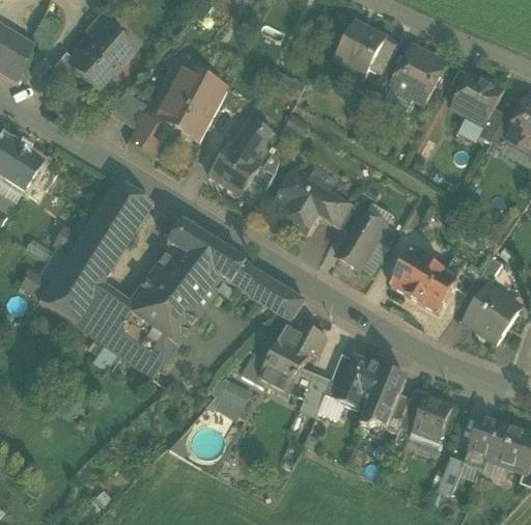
[(0,0),(0,72),(17,83),(32,44),(0,24),(0,0)]
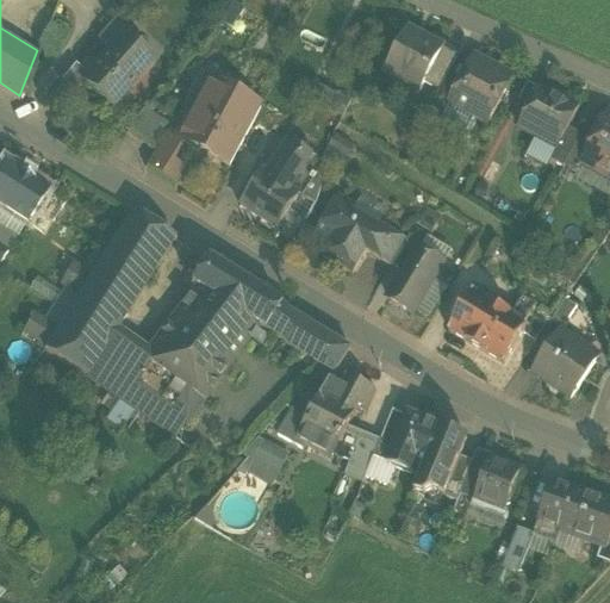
[(153,54),(124,30),(137,16),(123,4),(97,33),(110,45),(87,70),(75,58),(60,76),(73,87),(81,78),(111,103),(153,54)]
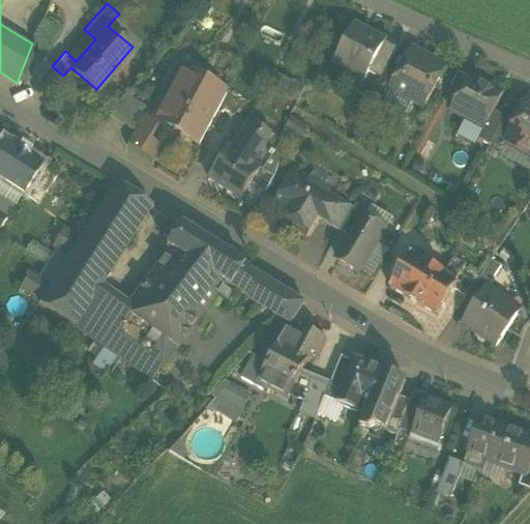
[(385,38),(355,22),(334,61),(365,77),(370,69),(384,41),(385,38)]
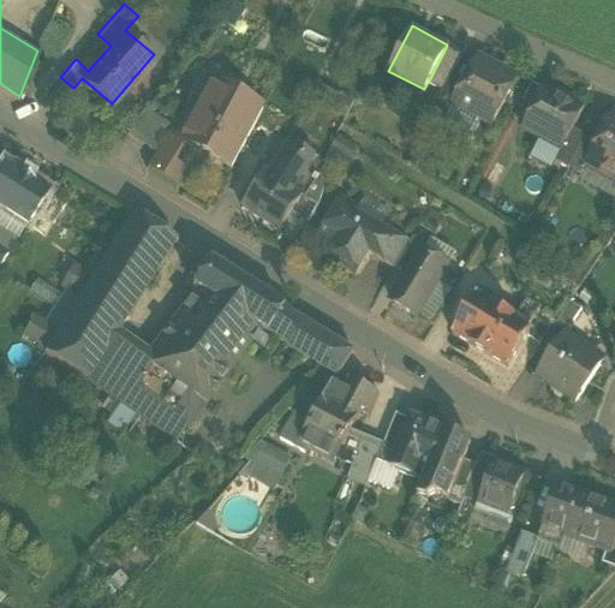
[(451,76),(460,57),(446,48),(429,81),(443,89),(451,76)]
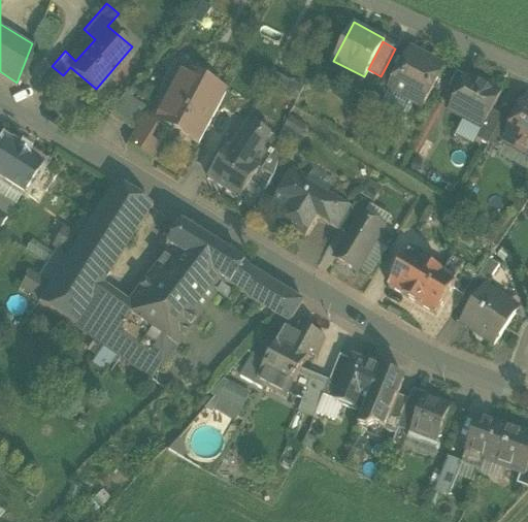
[(444,64),(410,46),(397,71),(399,71),(382,104),(399,113),(405,111),(411,99),(423,105),(444,64)]
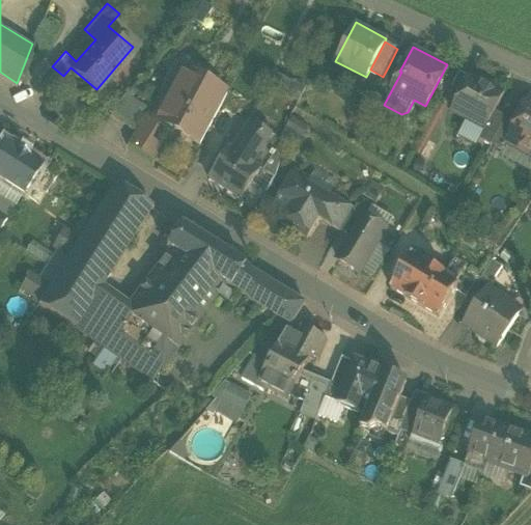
[(399,72),(389,65),(383,77),(371,99),(384,105),(401,72),(399,72)]
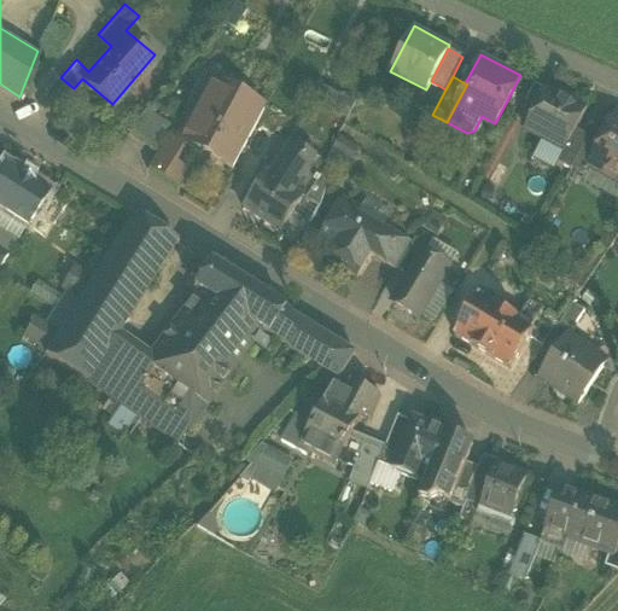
[(213,77),(181,133),(173,127),(149,164),(176,181),(186,167),(172,158),(186,137),(231,163),(262,106),(213,77)]
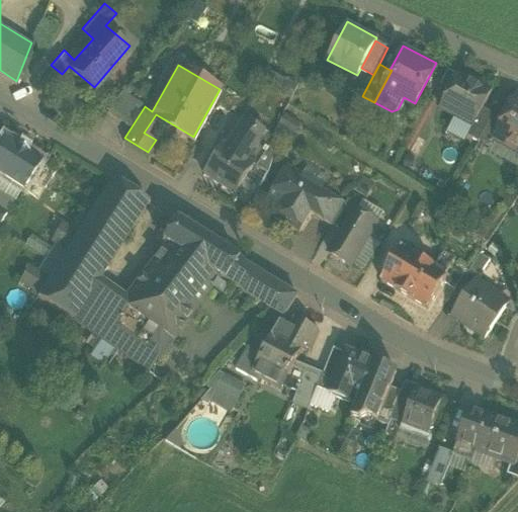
[(484,106),(494,88),(460,70),(440,106),(473,123),(475,123),(484,106)]
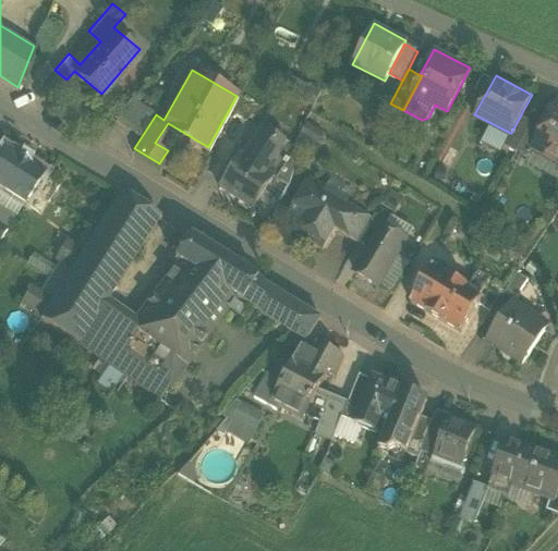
[(114,114),(138,131),(154,108),(132,94),(114,114)]
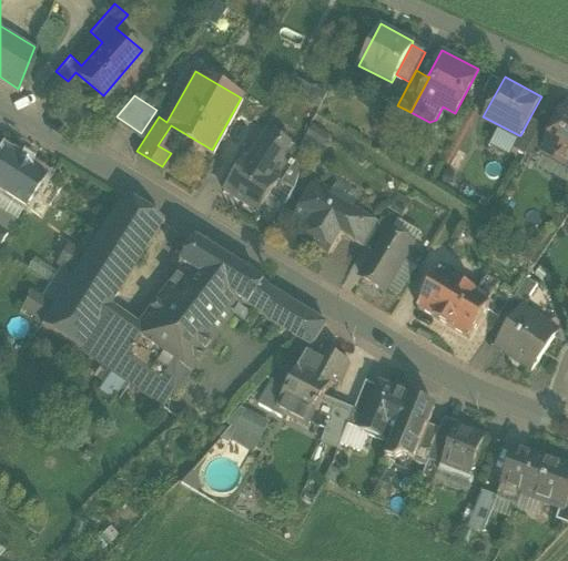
[(567,103),(559,120),(544,149),(545,150),(540,157),(538,157),(535,164),(567,182),(567,103)]
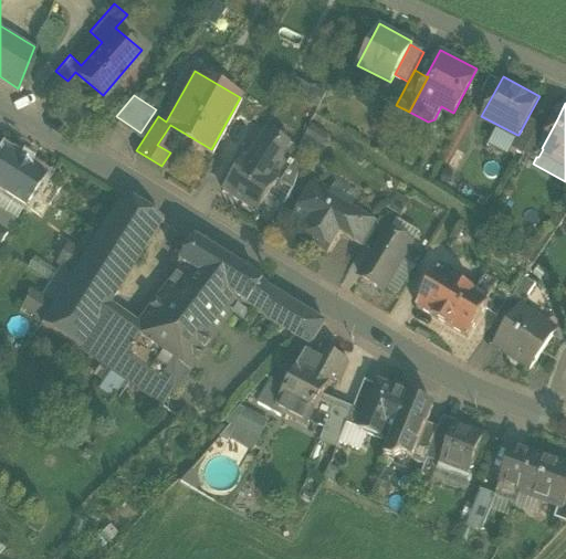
[(557,119),(544,113),(541,122),(525,150),(536,157),(538,157),(543,149),(542,148),(557,119)]
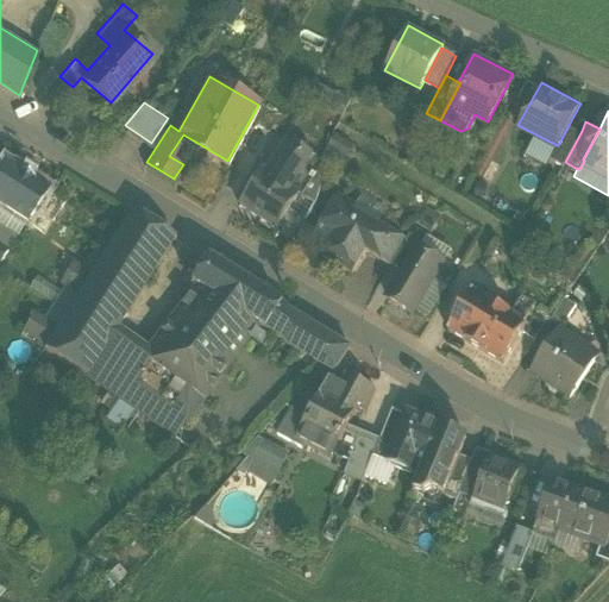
[(582,131),(569,125),(558,145),(557,145),(550,157),(563,165),(565,162),(582,131)]
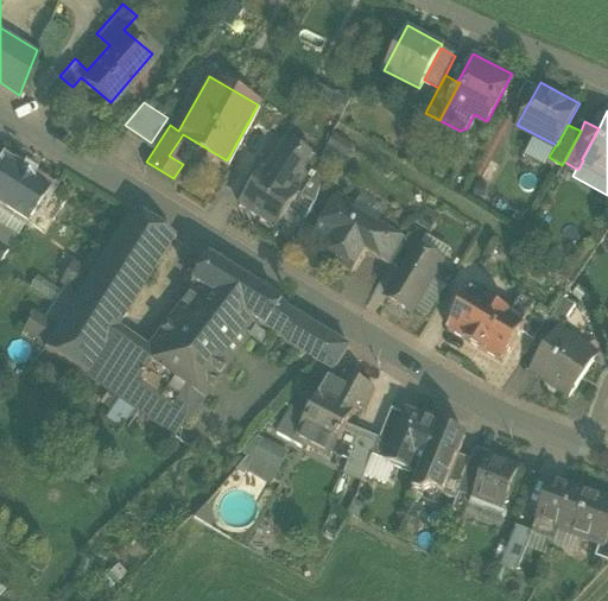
[(238,198),(277,222),(298,189),(315,200),(328,159),(286,133),(277,150),(279,151),(268,169),(259,163),(238,198)]
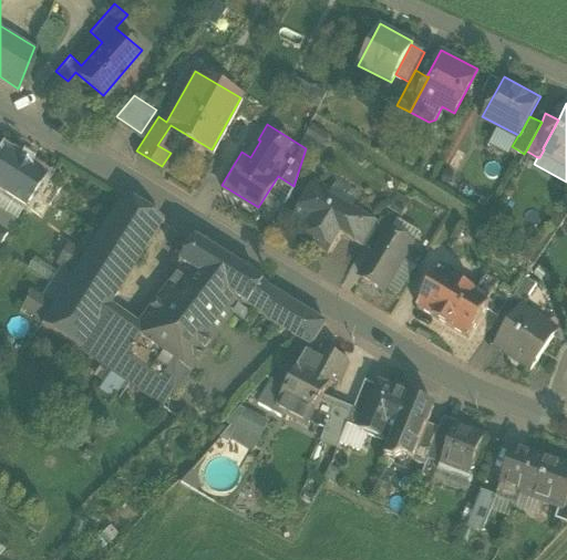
[(0,224),(7,229),(24,203),(26,203),(45,173),(3,145),(0,151),(0,224)]
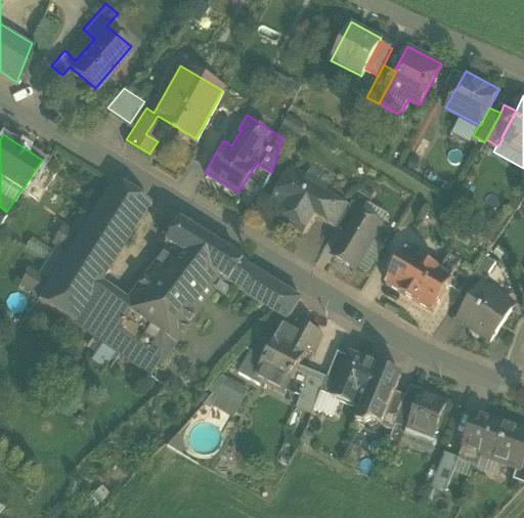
[(337,223),(348,205),(304,178),(306,174),(291,164),(270,197),(282,205),(276,216),(289,223),(290,220),(296,223),(294,226),(303,231),(315,212),(336,225),(337,223)]
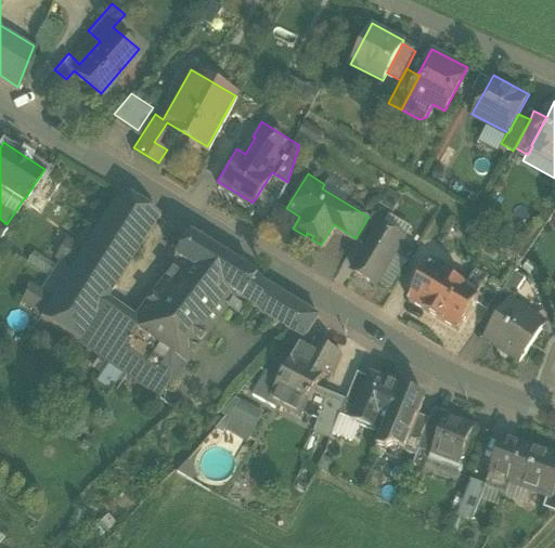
[(79,338),(158,393),(184,361),(128,321),(130,320),(103,301),(158,211),(119,187),(40,314),(78,339),(79,338)]
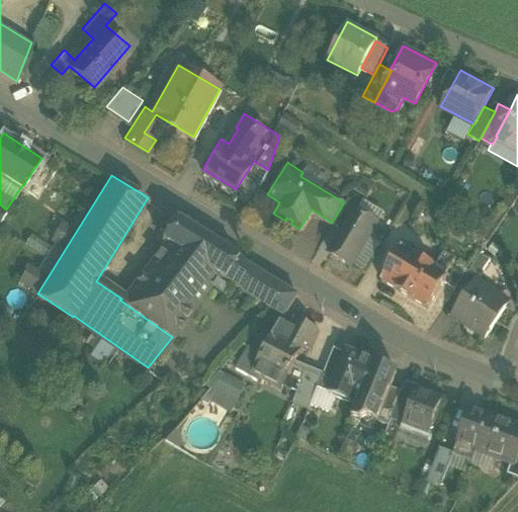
[(344,202),(333,221),(343,228),(355,206),(356,207),(371,182),(359,176),(344,202)]
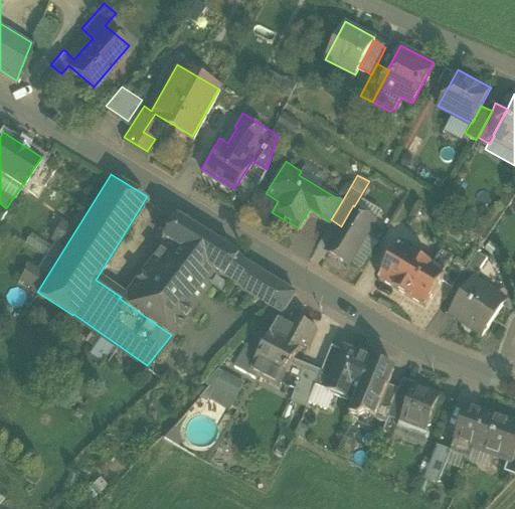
[(354,206),(353,205),(341,226),(328,248),(349,262),(374,217),(354,206)]
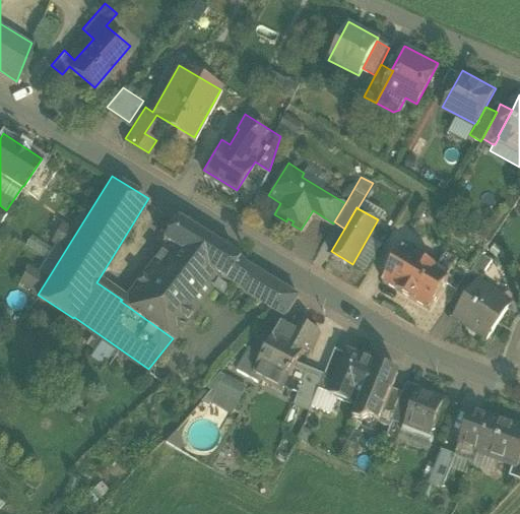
[(176,215),(161,237),(167,240),(215,270),(262,301),(274,308),(284,315),(299,294),(275,278),(176,215)]
